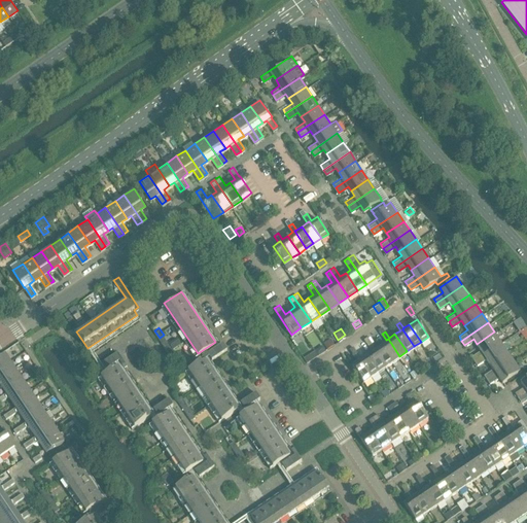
[(475,359),(500,341),(494,332),(477,344),(481,348),(471,354),(475,359)]
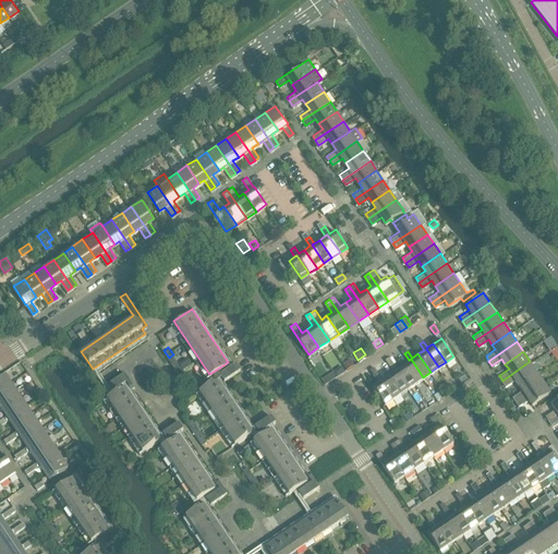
[(173,354),(169,358),(173,365),(178,362),(173,354)]
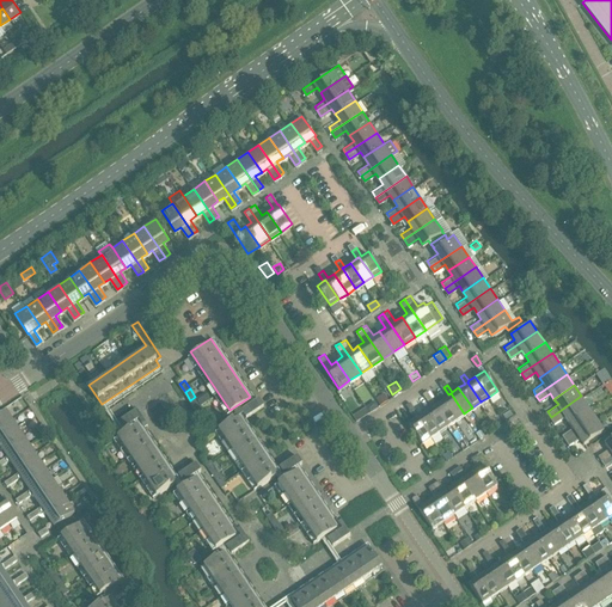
[(383,391),(375,396),(380,403),(387,398),(383,391)]
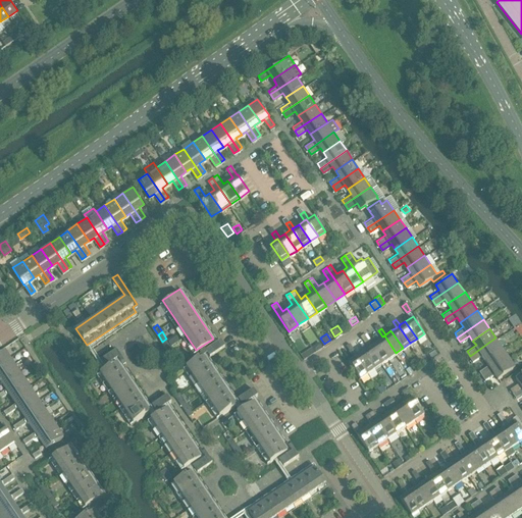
[(377,341),(388,357),(396,353),(384,335),(382,337),(377,341)]
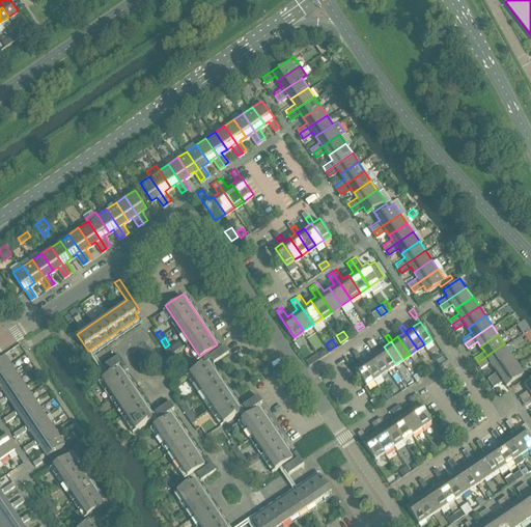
[(213,360),(228,350),(224,343),(208,354),(213,360)]
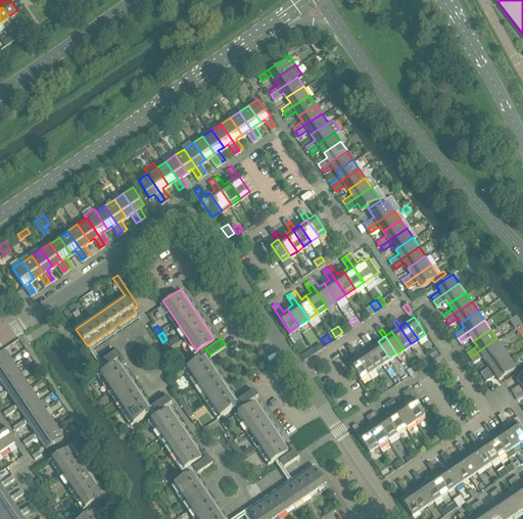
[(364,350),(375,368),(382,363),(371,345),(372,344),(368,338),(365,341),(369,347),(364,350)]
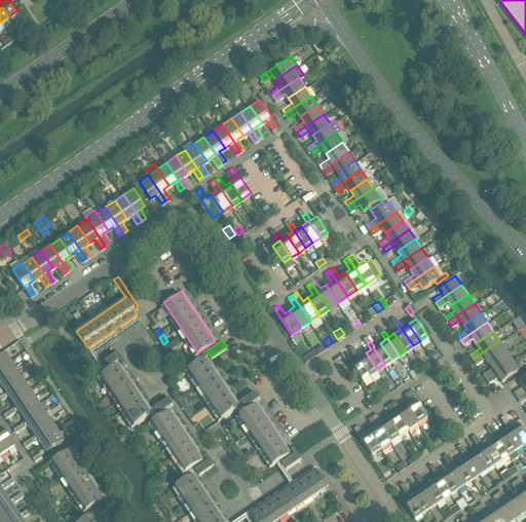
[(499,340),(474,359),(477,363),(485,357),(489,361),(505,349),(499,340)]
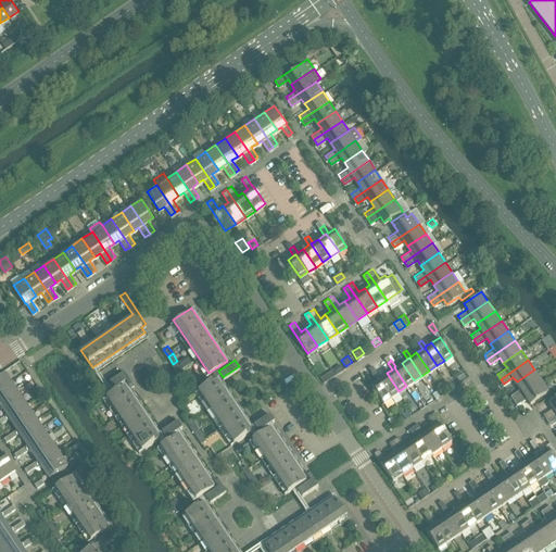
[(177,361),(173,364),(178,372),(182,368),(177,361)]
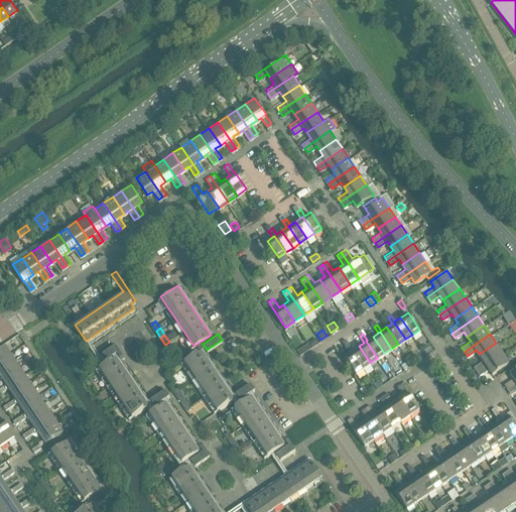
[(384,353),(373,337),(367,340),(366,341),(377,358),(384,353)]
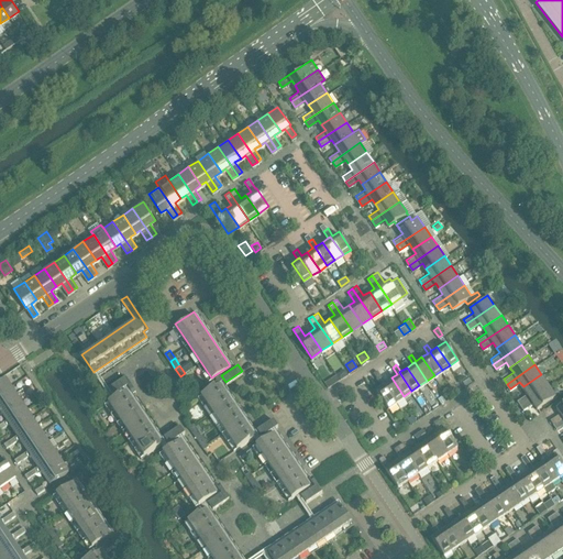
[(127,383),(129,386),(133,393),(134,393),(135,395),(138,393),(125,374),(109,385),(113,393),(127,383)]
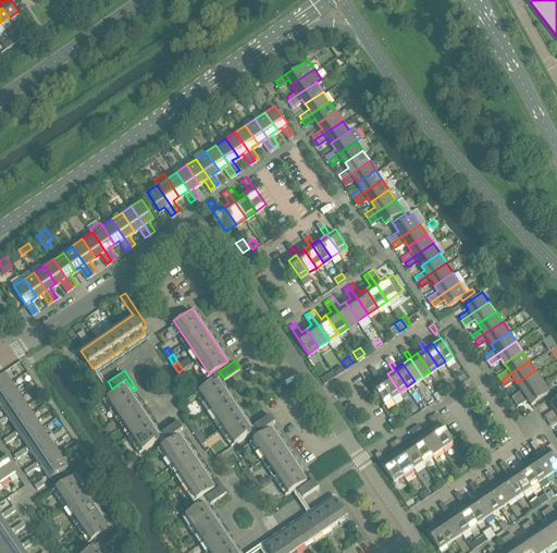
[(535,370),(518,382),(521,388),(511,394),(515,400),(542,380),(535,370)]
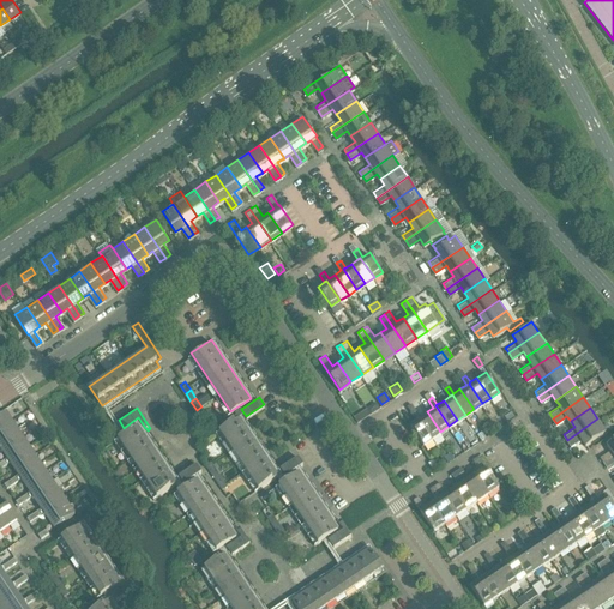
[(0,426),(12,417),(6,409),(0,412),(0,426)]
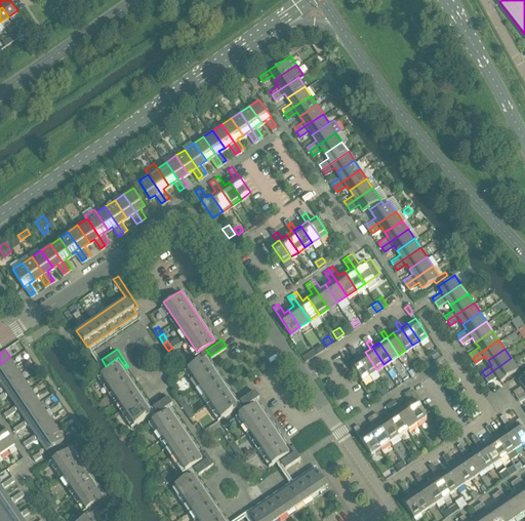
[(356,350),(352,352),(356,358),(358,357),(369,374),(376,369),(365,352),(360,356),(356,350)]
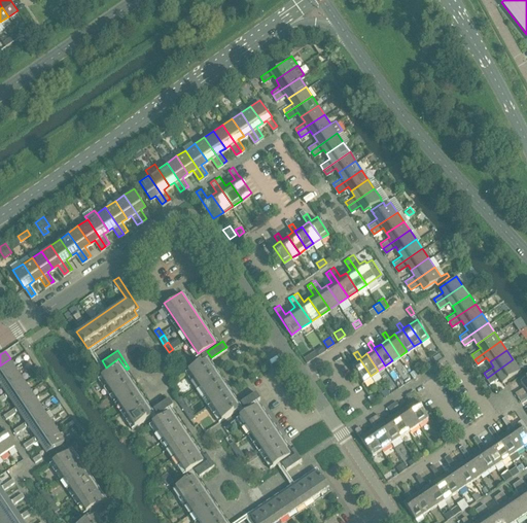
[(188,368),(221,418),(239,407),(205,356),(188,368)]
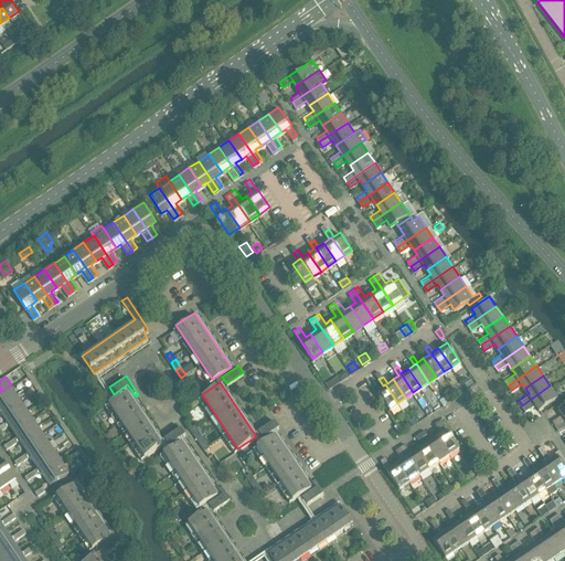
[(0,403),(17,393),(11,384),(0,392),(0,403)]
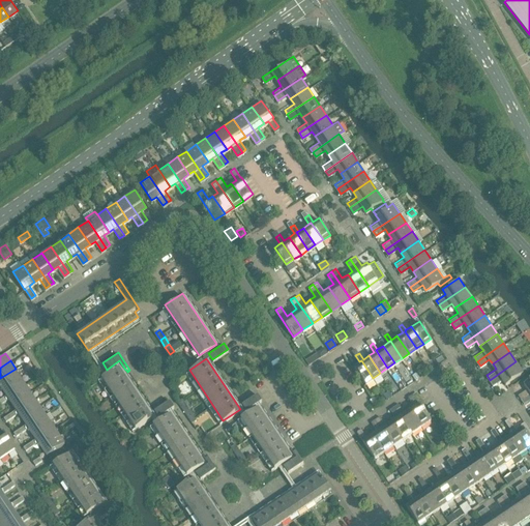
[(359,361),(353,366),(365,382),(373,378),(361,360),(359,361)]
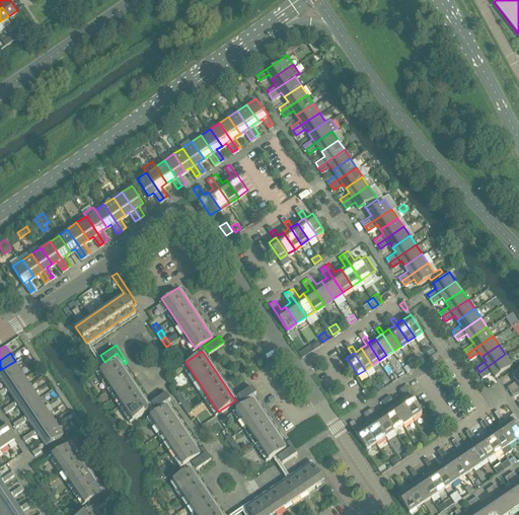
[(505,354),(479,372),(483,376),(491,370),(495,375),(512,364),(505,354)]
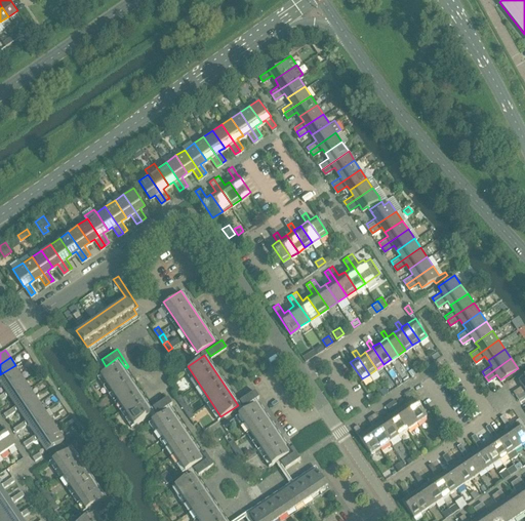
[(134,423),(151,411),(117,362),(101,373),(134,423)]
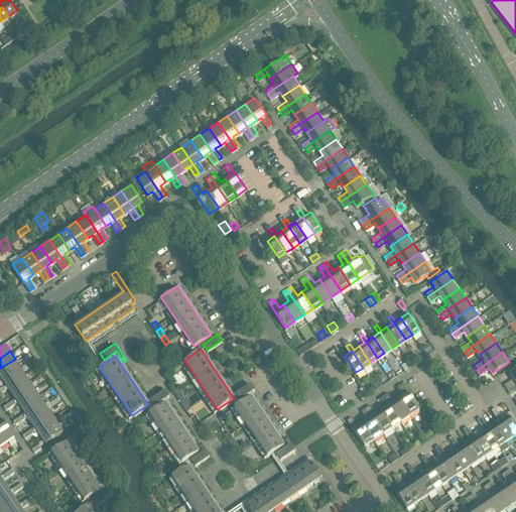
[(0,373),(3,377),(19,366),(15,359),(0,368),(0,373)]
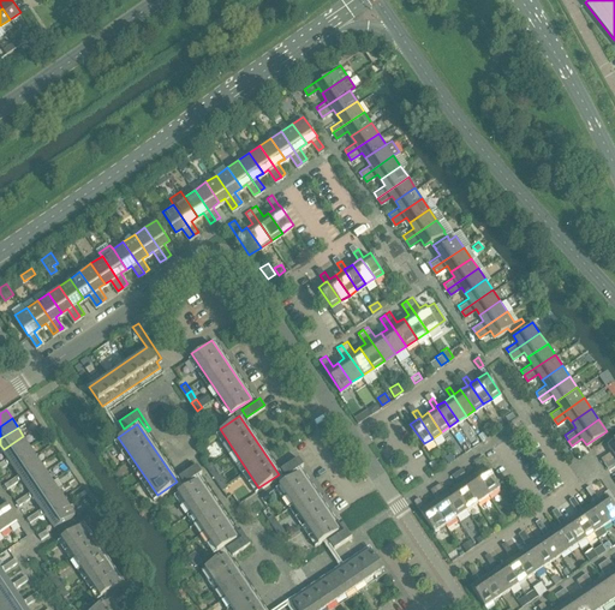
[(0,460),(4,465),(11,460),(9,458),(29,444),(23,436),(4,449),(7,455),(0,460)]
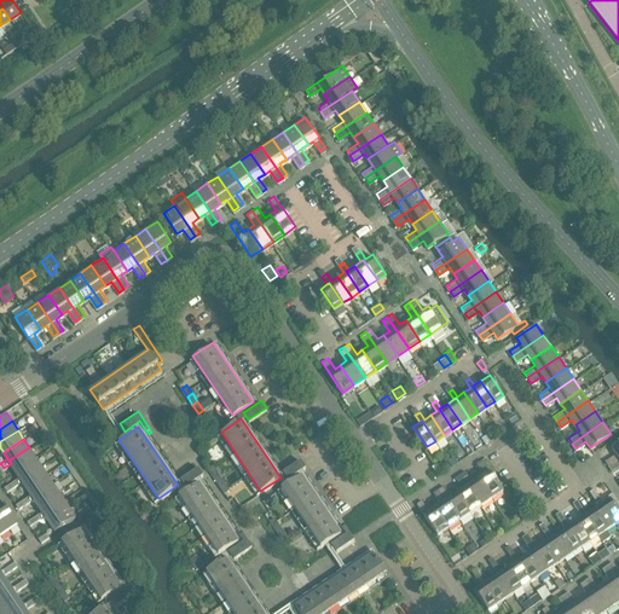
[(608,464),(618,456),(618,439),(611,445),(615,452),(605,459),(608,464)]
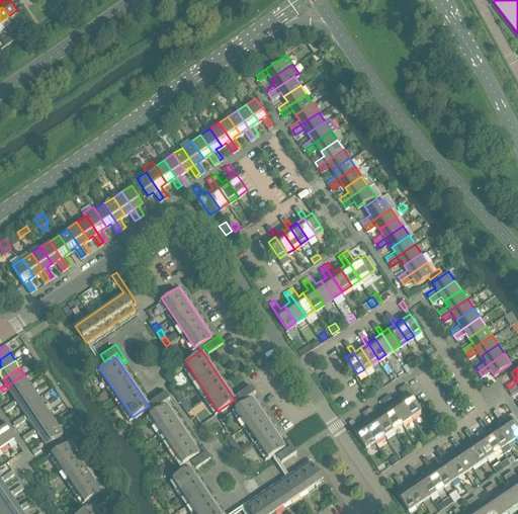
[(12,393),(29,381),(24,374),(7,386),(9,388),(12,393)]
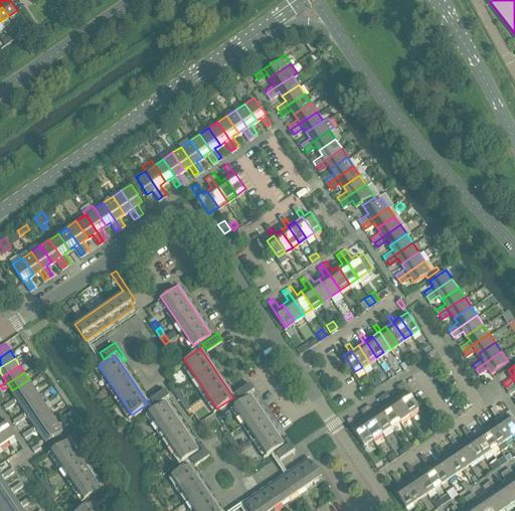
[(10,399),(12,403),(18,399),(17,397),(34,386),(29,379),(12,390),(15,395),(10,399)]
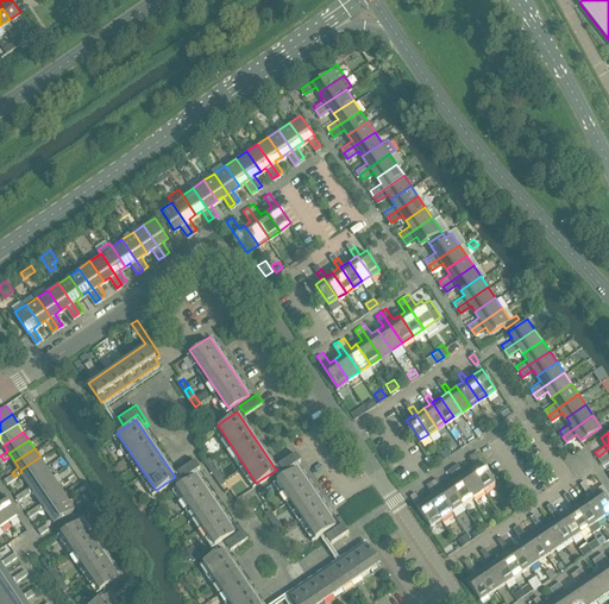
[(608,448),(598,457),(601,461),(608,455),(608,448)]
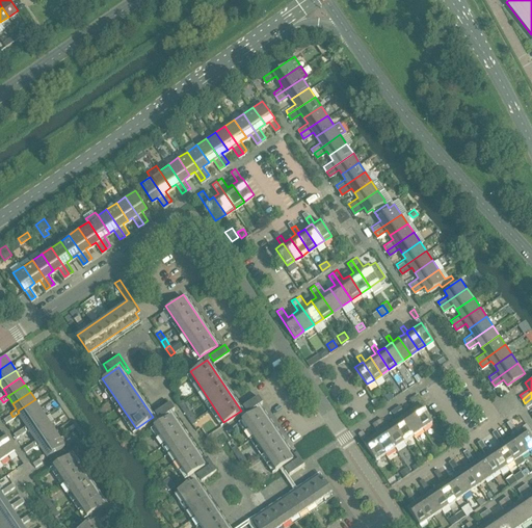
[(411,408),(423,426),(432,420),(415,393),(409,396),(416,405),(411,408)]
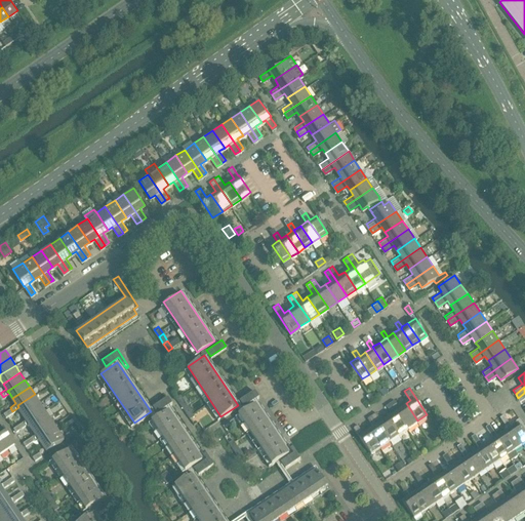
[(254,389),(239,399),(243,405),(258,395),(254,389)]
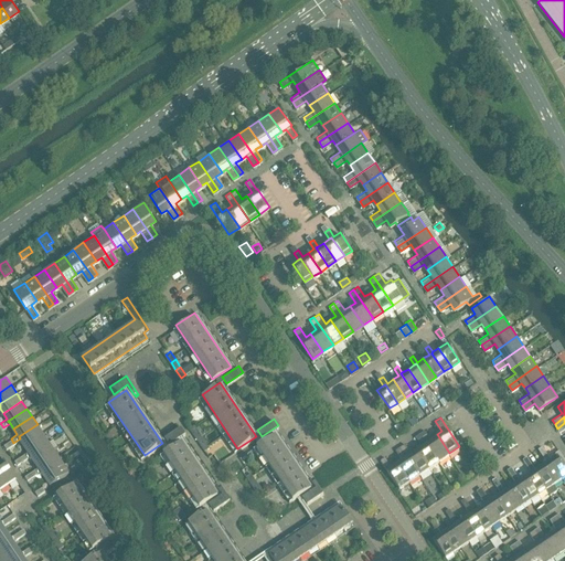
[(194,433),(199,430),(194,423),(189,426),(194,433)]
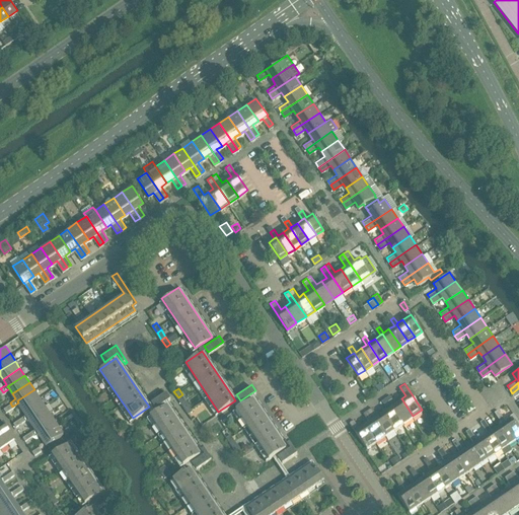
[(22,408),(39,396),(34,389),(17,400),(18,402),(22,408)]
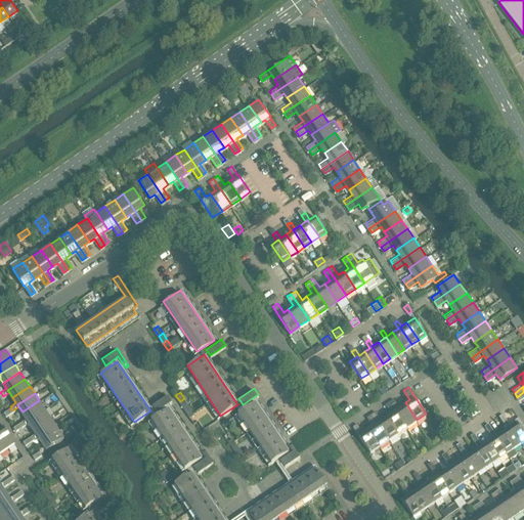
[(157,410),(169,402),(172,400),(167,394),(153,404),(157,410)]
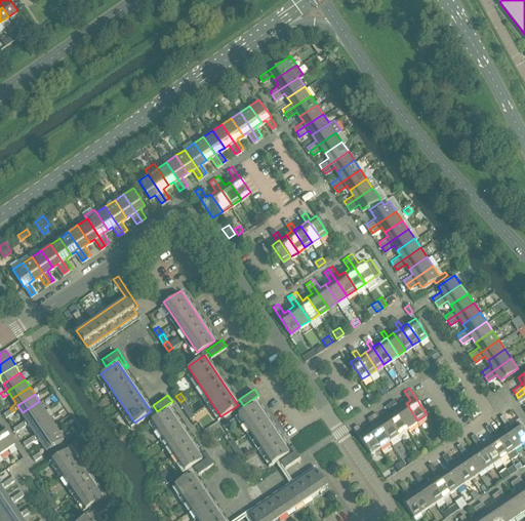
[(417,421),(406,403),(401,406),(395,398),(390,400),(408,427),(417,421)]
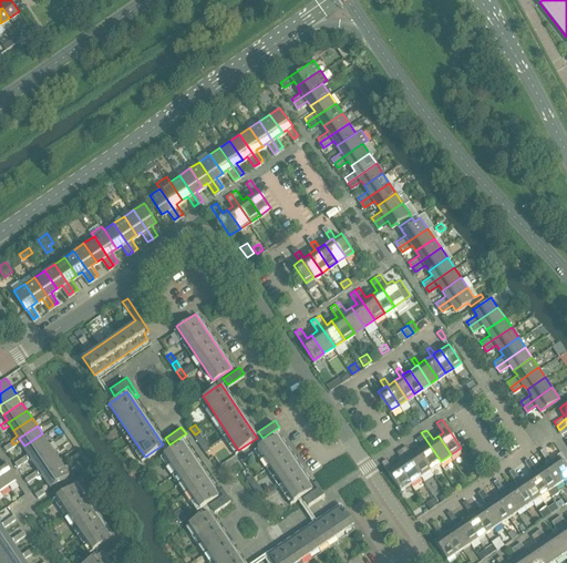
[(199,431),(195,434),(199,442),(205,439),(199,431)]
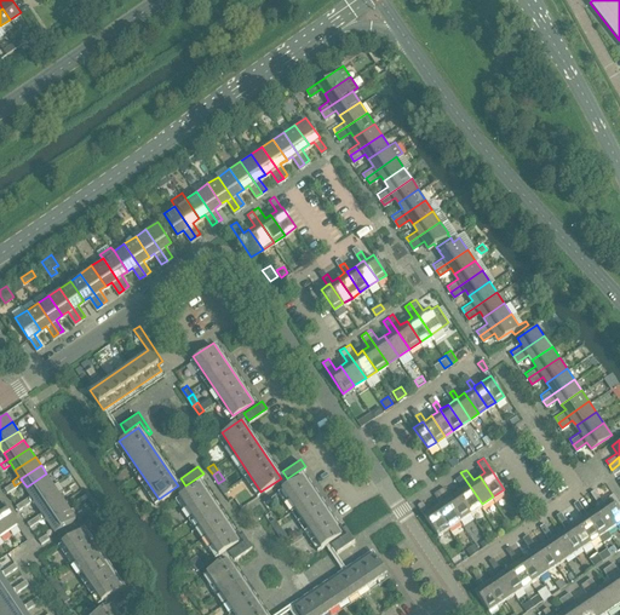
[(458,490),(471,511),(482,504),(460,472),(455,476),(463,487),(458,490)]
